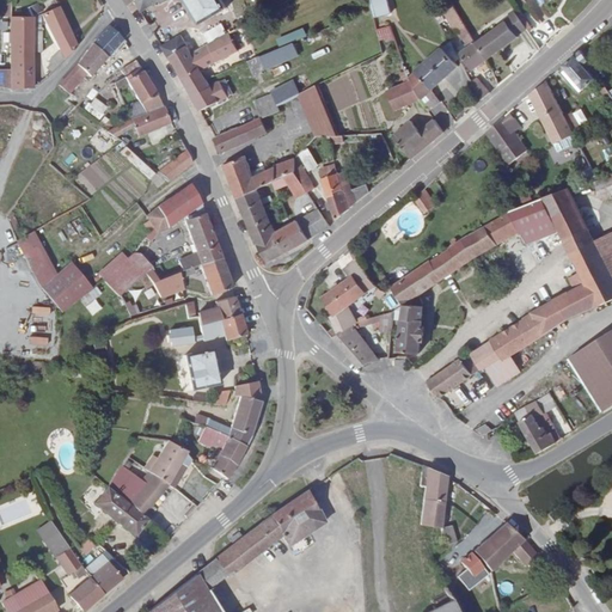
[(136,0),(135,1),(141,12),(159,1),(160,4),(166,0),(136,0)]
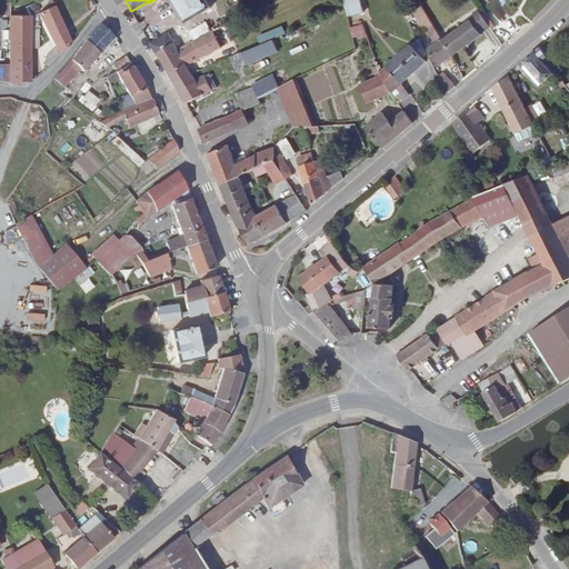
[(210,9),(211,8),(206,0),(173,0),(187,22),(207,11),(210,9)]
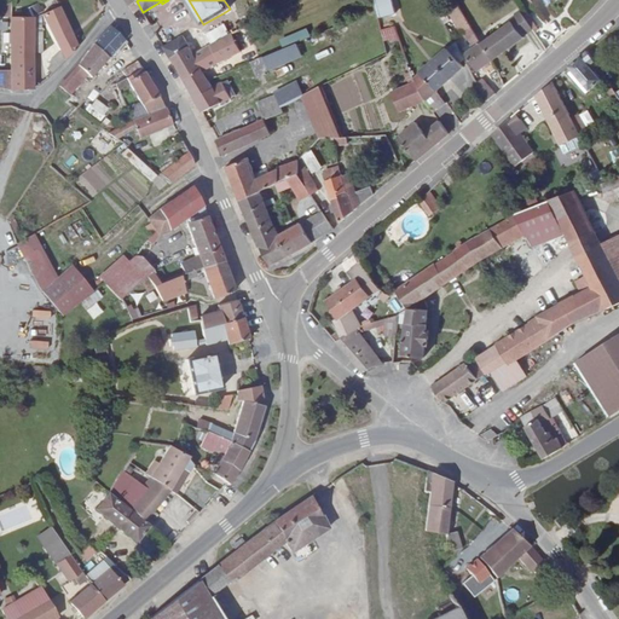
[(371,0),(377,18),(395,13),(392,0),(371,0)]
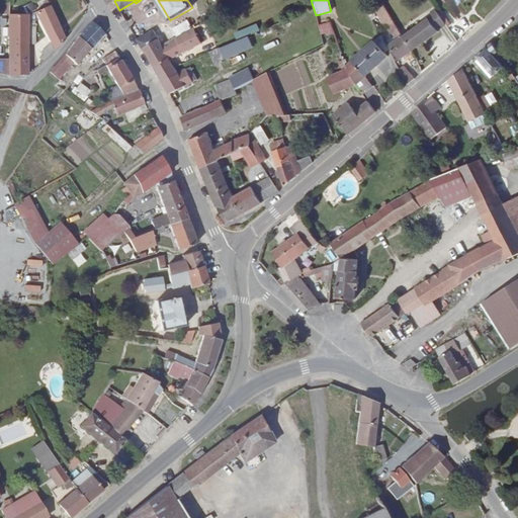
[(9,14),(9,2),(1,2),(1,14),(9,14)]
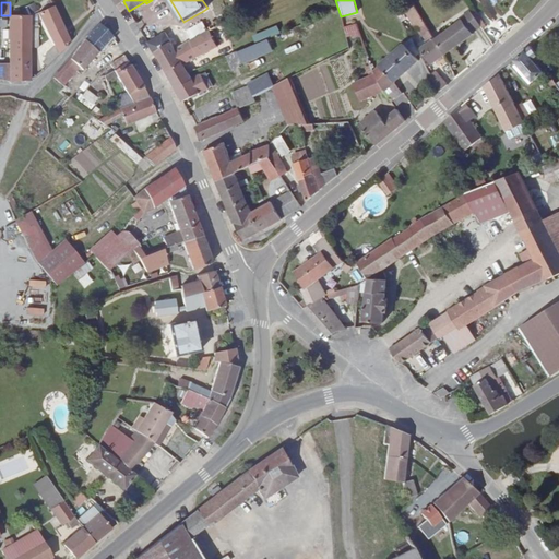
[(38,11),(34,3),(25,8),(30,15),(38,11)]
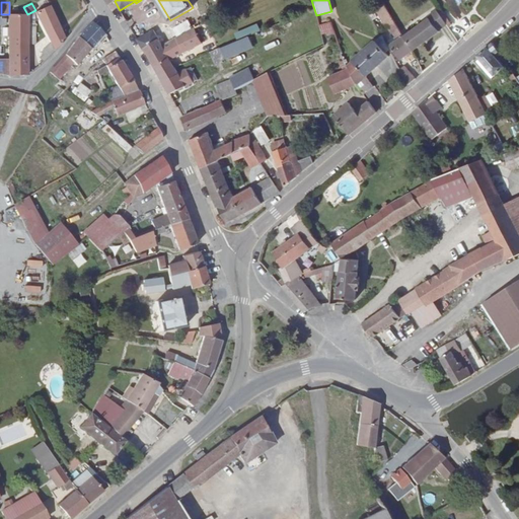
[(391,46),(401,60),(414,51),(404,38),(384,5),(376,10),(387,28),(388,27),(395,39),(396,42),(392,45),(391,46)]
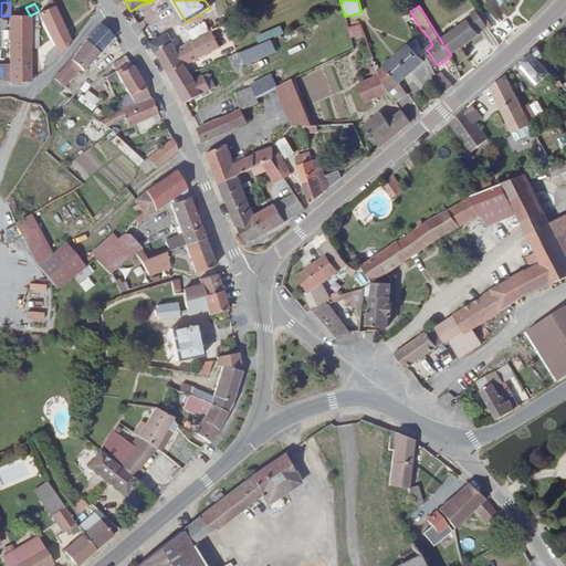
[(48,67),(71,44),(54,7),(39,13),(56,48),(44,58),(48,61),(43,64),(48,67)]
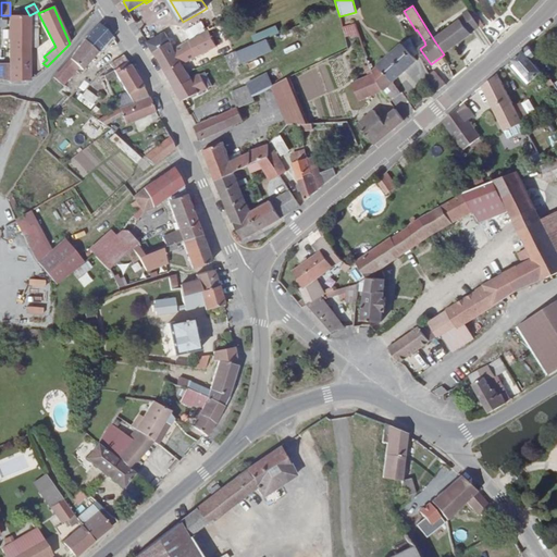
[(444,54),(472,34),(471,33),(480,26),(469,11),(460,17),(461,20),(434,40),(444,54)]
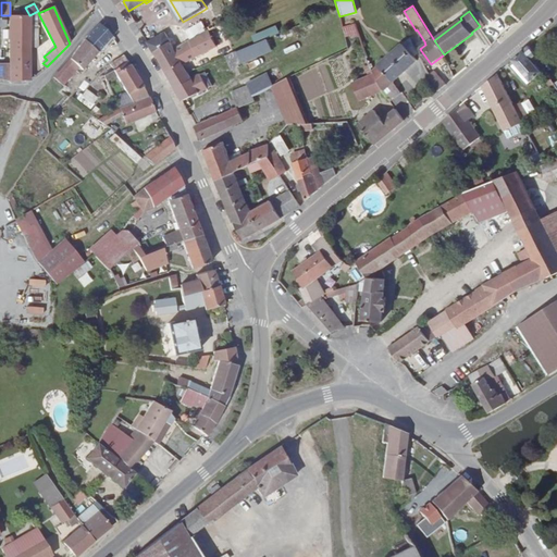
[(485,26),(477,13),(473,15),(482,28),(485,26)]
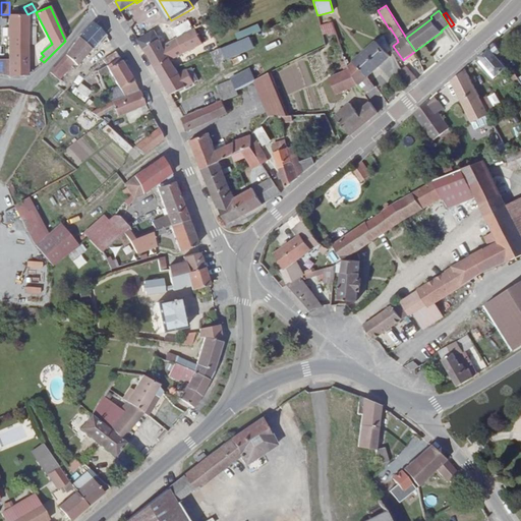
[(9,76),(27,75),(27,45),(27,15),(9,15),(9,61),(9,76)]
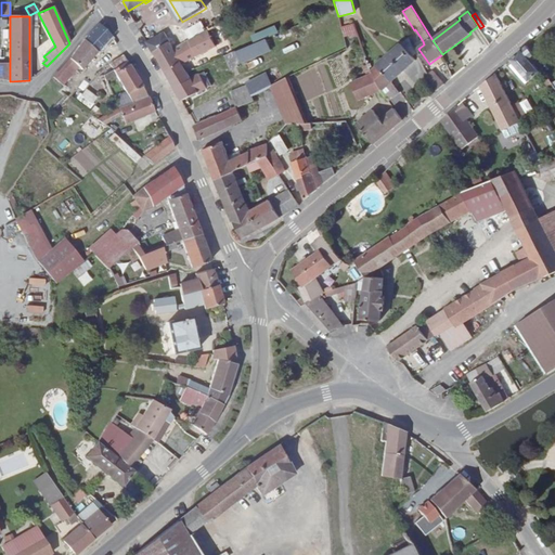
[(205,29),(201,23),(185,30),(190,38),(205,29)]
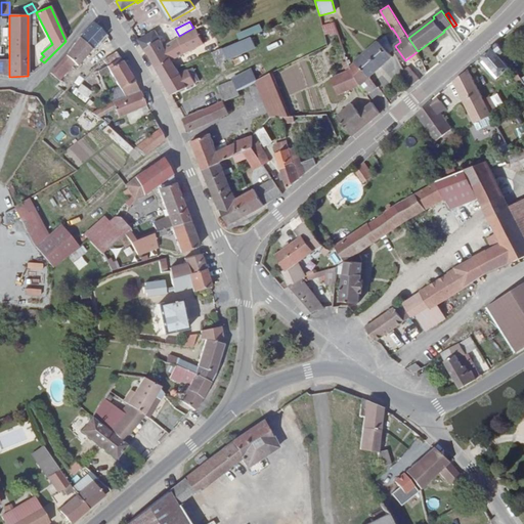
[(77,66),(105,34),(93,23),(79,37),(68,52),(57,63),(67,72),(74,62),(77,66)]
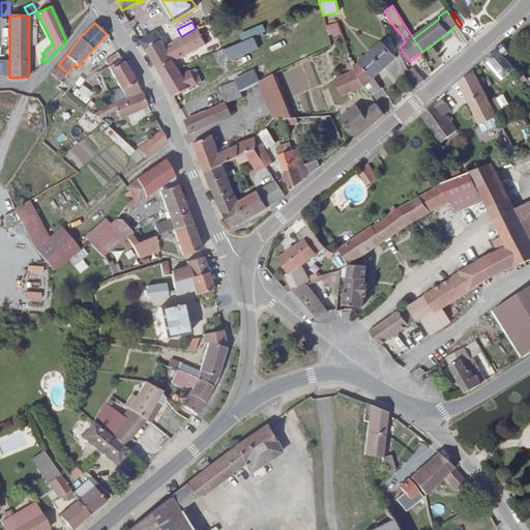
[(341,31),(339,24),(326,27),(328,35),(341,31)]
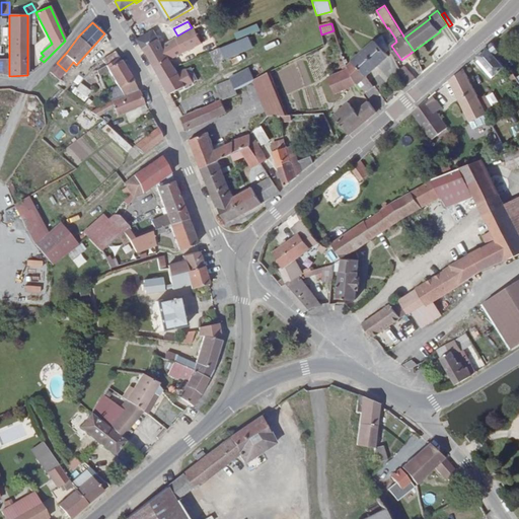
[(257,30),(255,25),(237,33),(239,39),(257,30)]
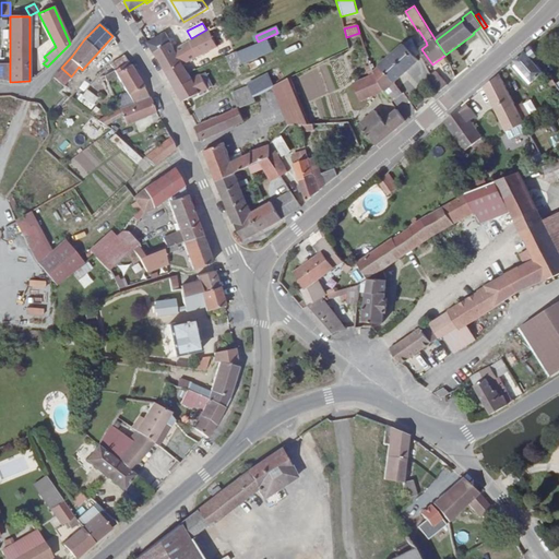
[(163,64),(168,75),(185,66),(183,64),(217,46),(210,30),(176,50),(171,42),(155,51),(156,52),(163,64)]
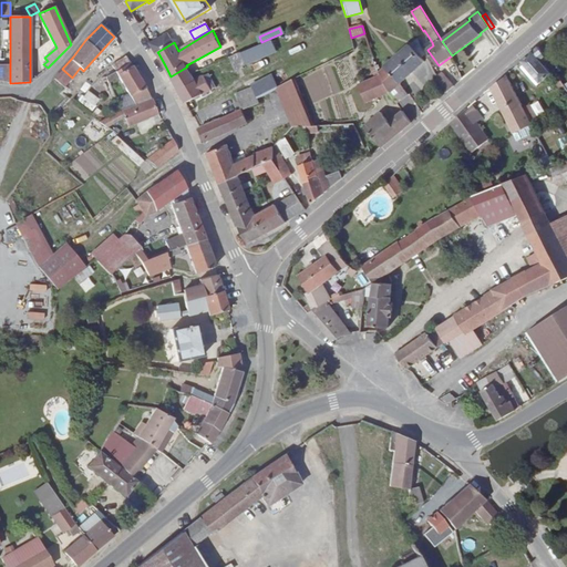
[(158,53),(157,52),(174,42),(168,32),(150,43),(156,54),(158,53)]
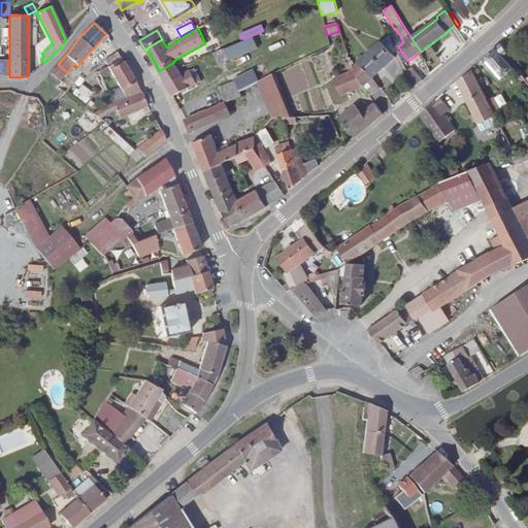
[(393,54),(396,51),(389,36),(383,42),(393,54)]
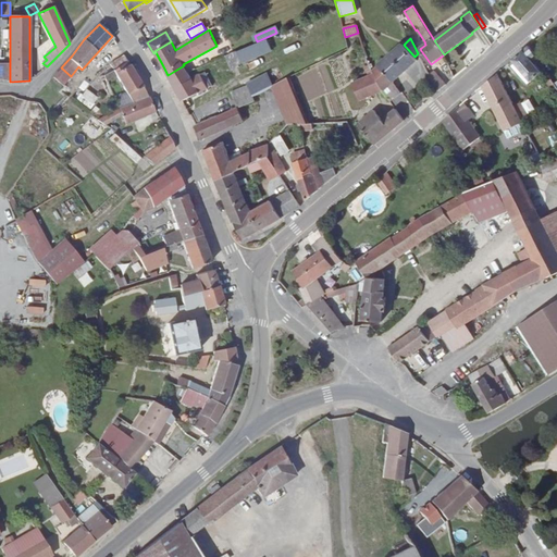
[(242,64),(242,63),(272,50),(268,39),(237,52),(237,51),(226,56),(233,70),(240,66),(239,65),(242,64)]
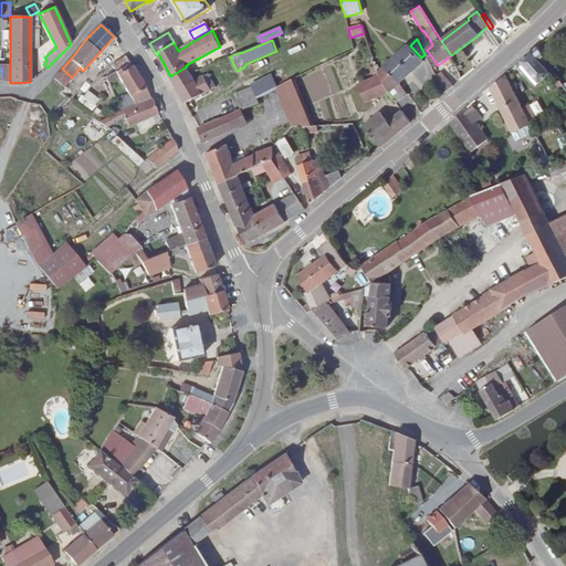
[(410,45),(379,73),(389,92),(397,103),(406,96),(398,85),(425,62),(421,58),(410,45)]
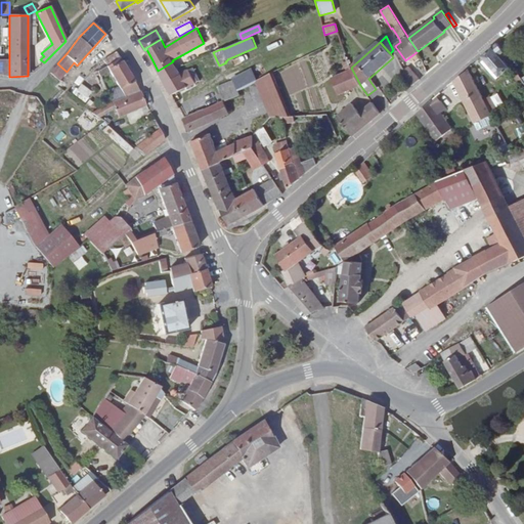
[(505,52),(498,43),(482,56),(485,59),(499,76),(510,68),(504,60),(508,58),(504,52),(505,52)]
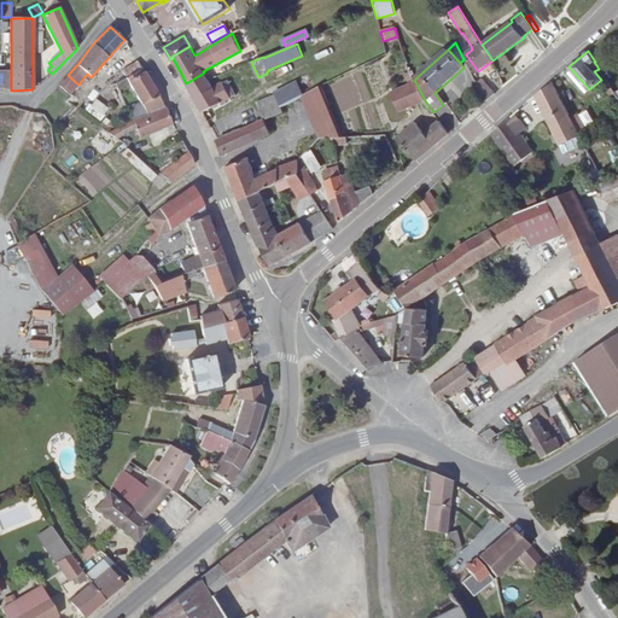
[(127,77),(141,68),(138,62),(122,71),(127,77)]
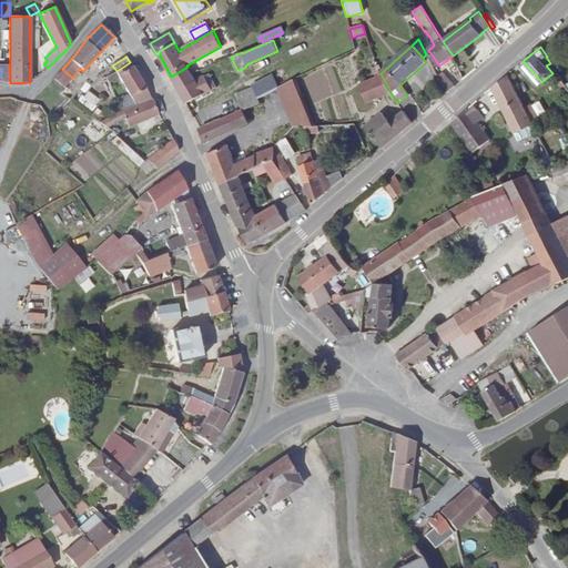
[(129,94),(135,105),(152,100),(140,79),(130,62),(117,71),(105,78),(109,83),(119,77),(129,94)]
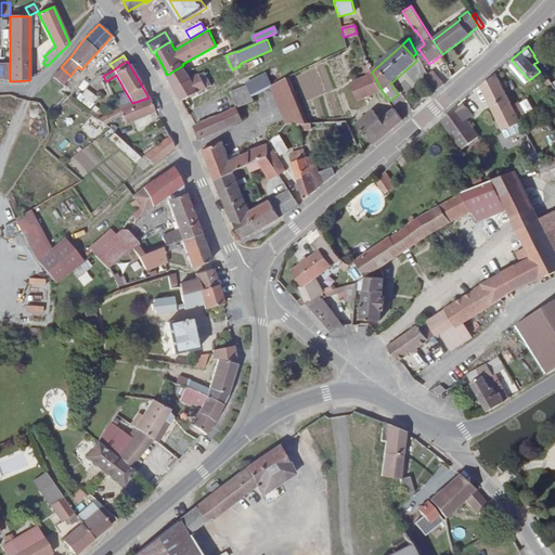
[(529,80),(514,63),(511,66),(526,84),(529,80)]
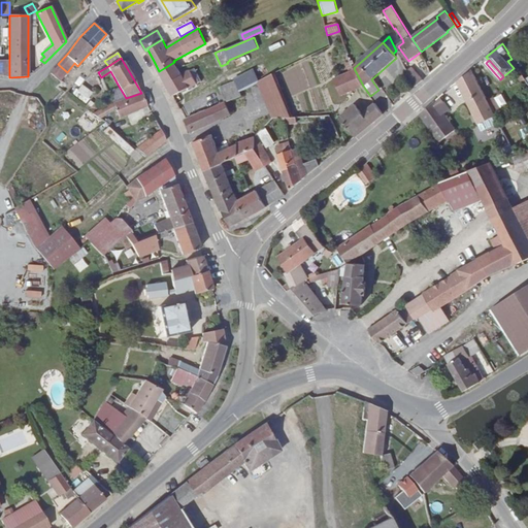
[(9,62),(0,61),(0,75),(1,76),(9,77),(9,62)]
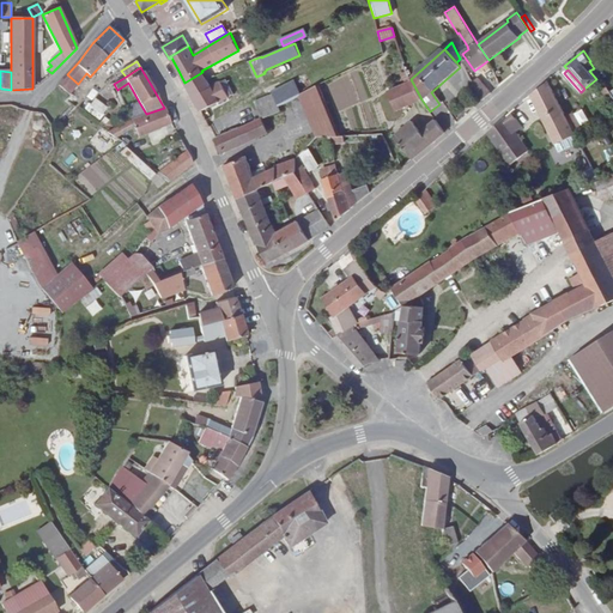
[(422,99),(411,79),(407,71),(401,73),(406,84),(388,92),(396,110),(422,99)]
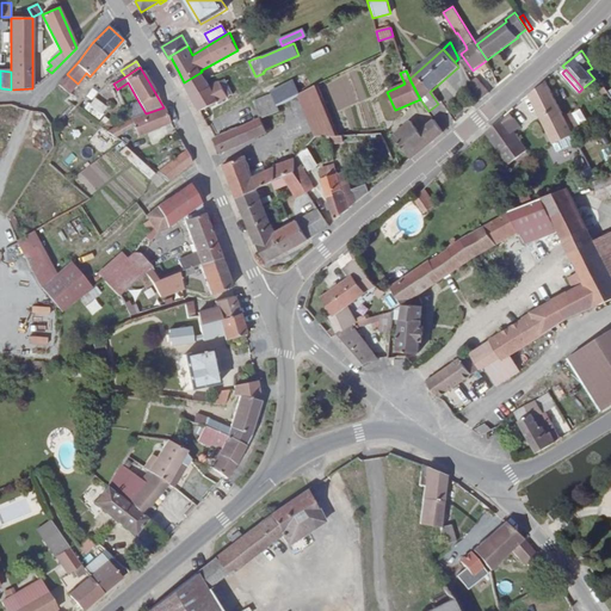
[(202,72),(184,82),(187,88),(205,80),(202,72)]
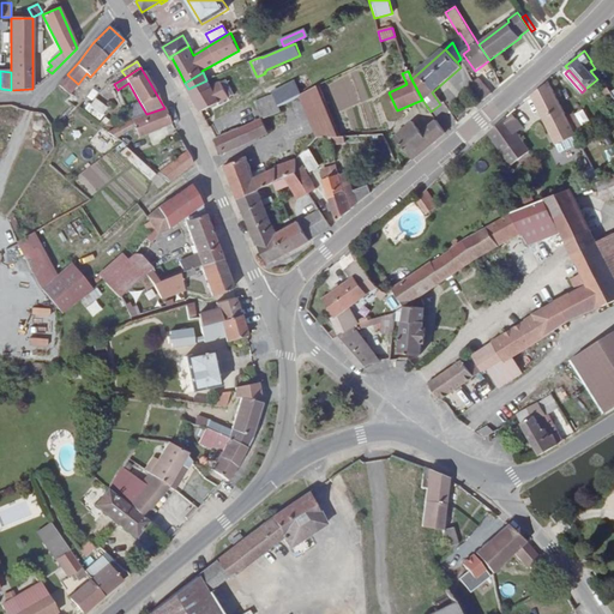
[(78,84),(67,74),(59,85),(68,94),(78,84)]
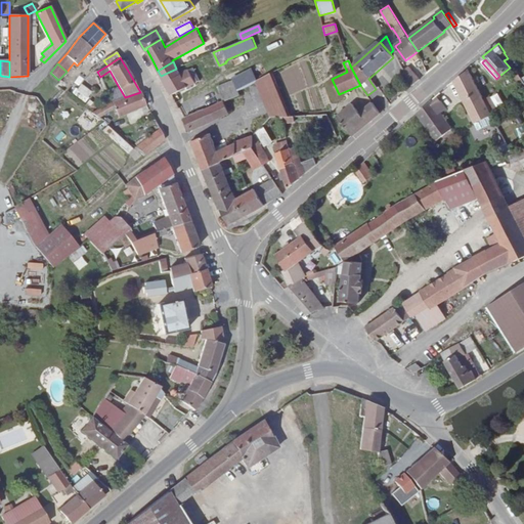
[(402,73),(404,75),(413,85),(420,80),(409,67),(402,73)]
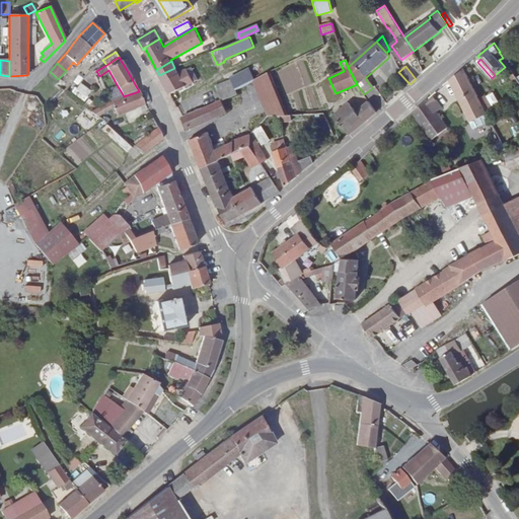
[(198,80),(192,67),(187,69),(194,82),(198,80)]
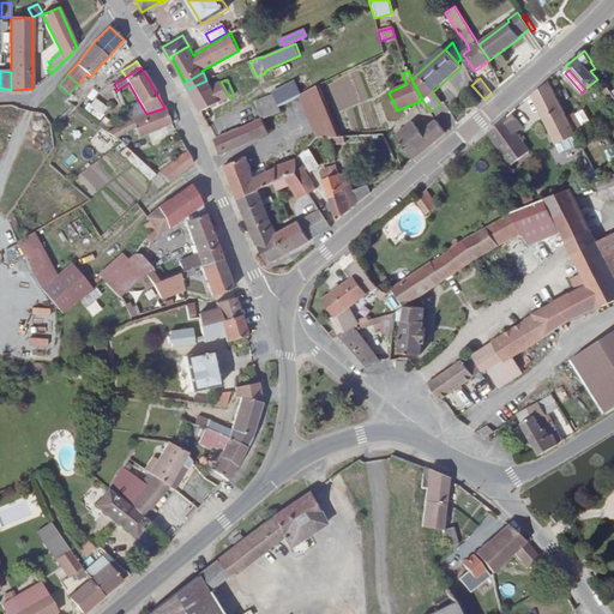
[(221,82),(211,88),(206,80),(188,89),(196,101),(202,112),(229,97),(221,82)]
